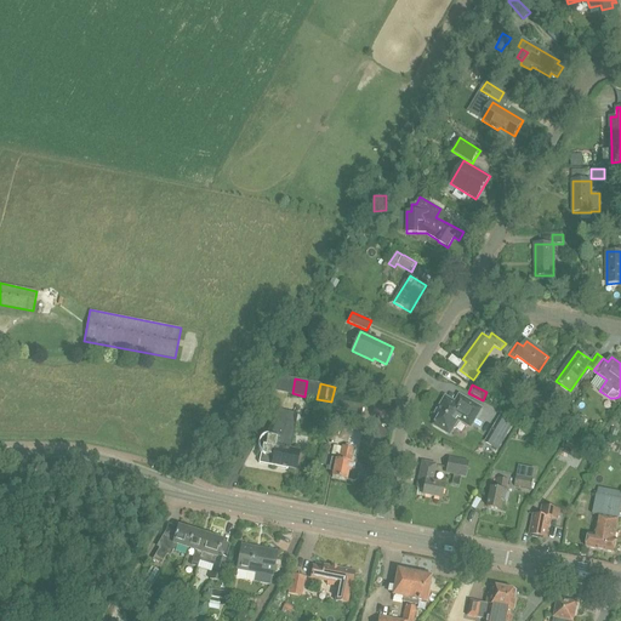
[(434,426),(448,433),(453,423),(456,426),(459,420),(467,425),(468,422),(473,425),(482,409),(466,399),(461,406),(446,397),(436,414),(440,416),(434,426)]
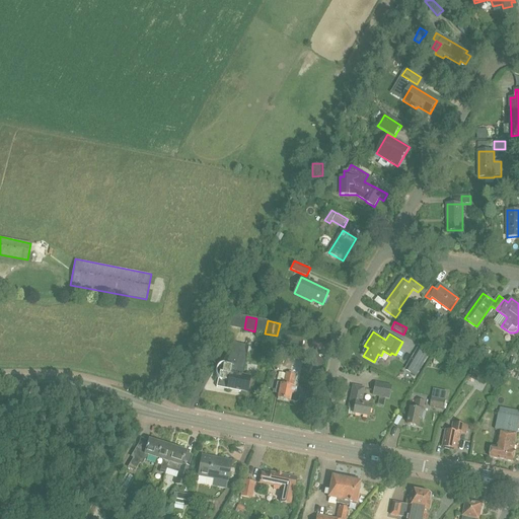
[(241,391),(247,393),(250,378),(242,376),(248,347),(233,344),(222,364),(221,365),(220,365),(219,366),(218,367),(217,368),(217,369),(216,370),(216,371),(216,372),(216,373),(216,374),(216,375),(216,376),(217,377),(217,378),(218,378),(218,379),(216,387),(240,392),(241,391)]
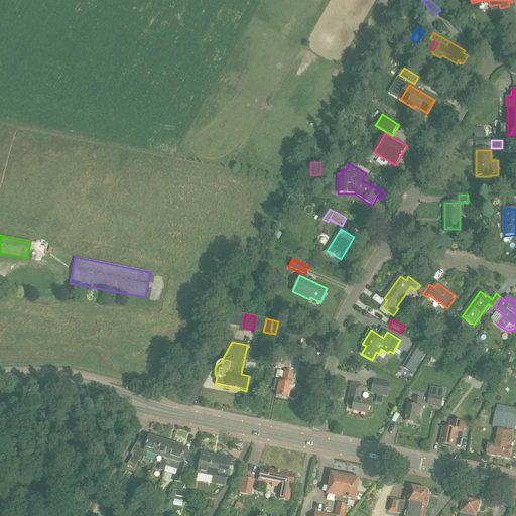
[(406,361),(418,367),(426,353),(415,346),(406,361)]
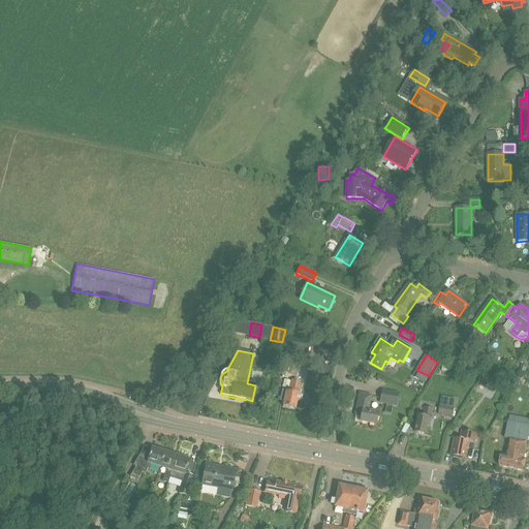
[(281,368),(288,370),(290,362),(282,360),(281,368)]
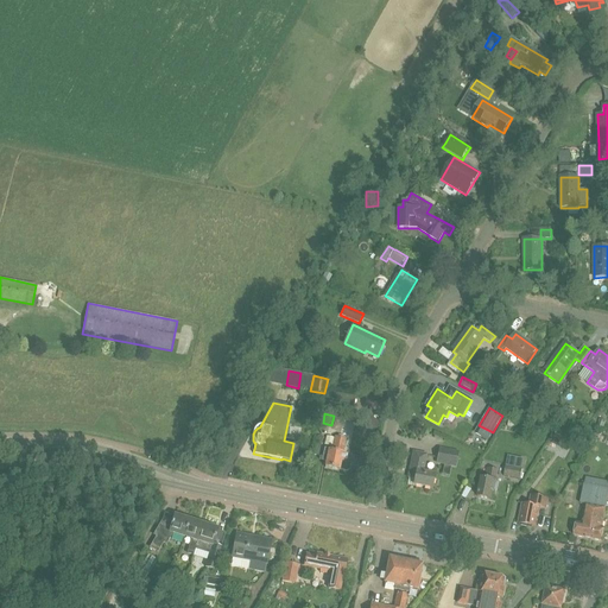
[(553,438),(568,445),(574,435),(559,428),(553,438)]
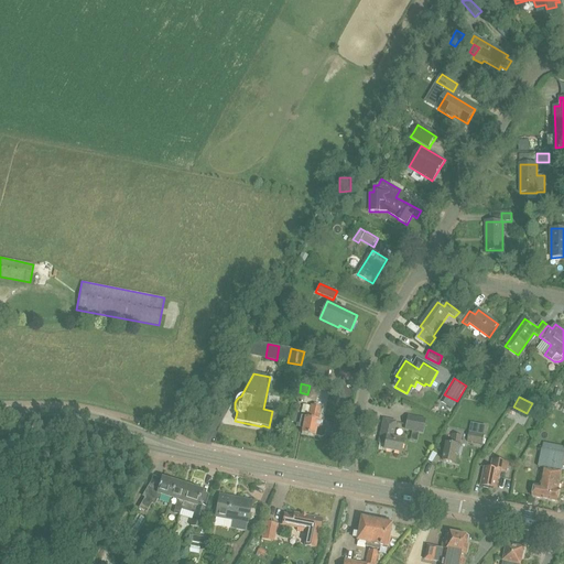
[(323,430),(318,430),(321,420),(318,420),(321,407),(311,405),(310,415),(307,414),(306,418),(305,416),(300,416),(297,426),(303,427),(302,433),(315,435),(321,436),(323,430)]
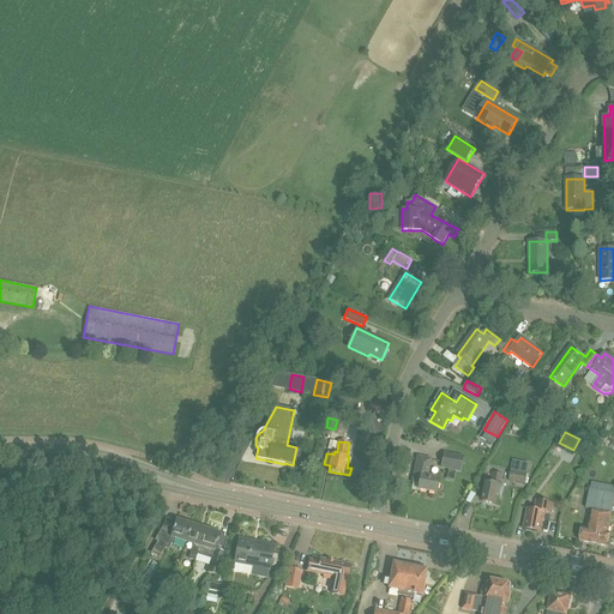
[(440,468),(461,473),(464,456),(444,452),(440,468)]
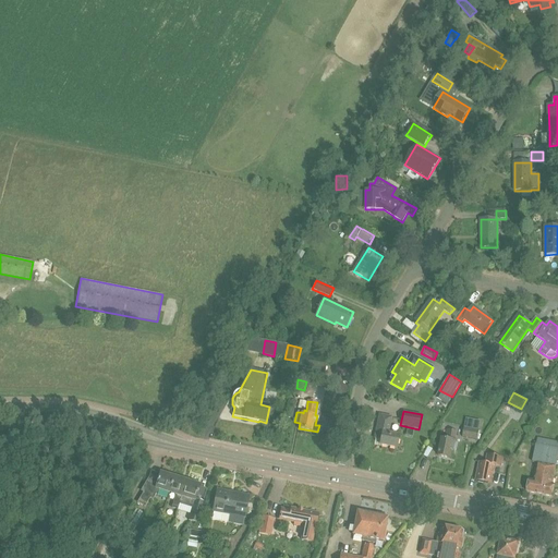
[(380,445),(397,448),(399,436),(388,434),(392,416),(380,413),(375,438),(381,439),(380,445)]
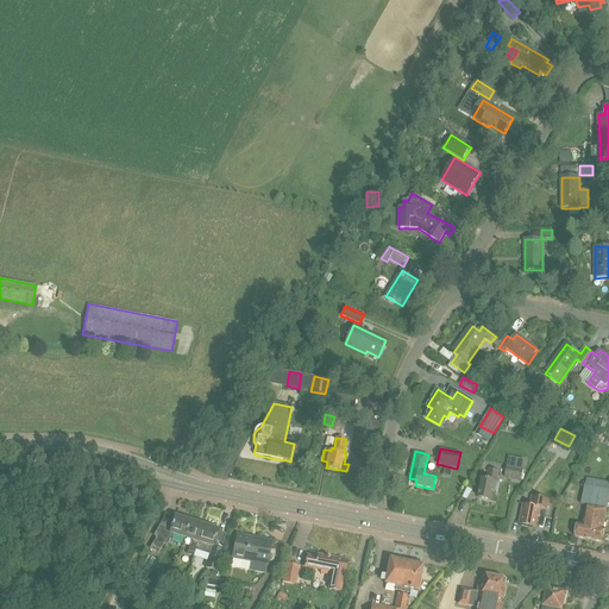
[(504,477),(515,479),(518,469),(507,466),(504,477)]
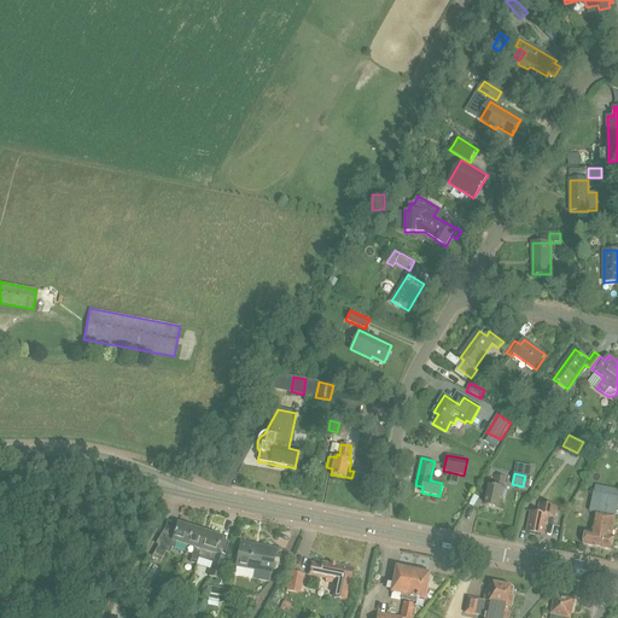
[(485,506),(499,508),(501,500),(503,500),(506,489),(505,489),(507,479),(496,477),(494,487),(490,487),(485,506)]
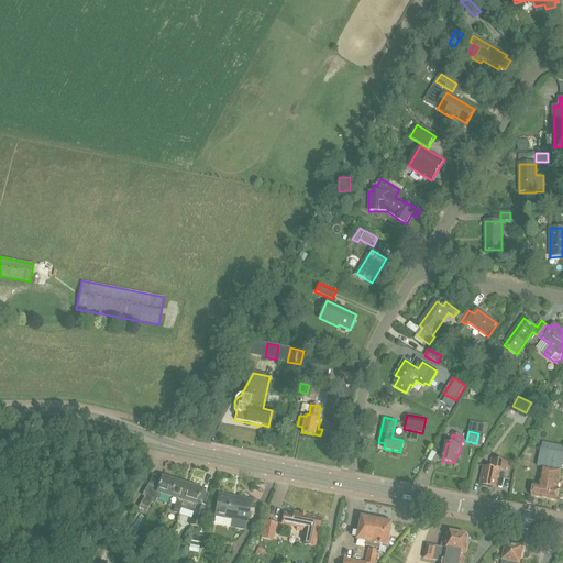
[(532,495),(558,500),(560,489),(558,489),(562,470),(561,470),(562,459),(562,445),(550,443),(543,442),(542,449),(541,449),(537,466),(542,467),(539,485),(534,484),(532,495)]
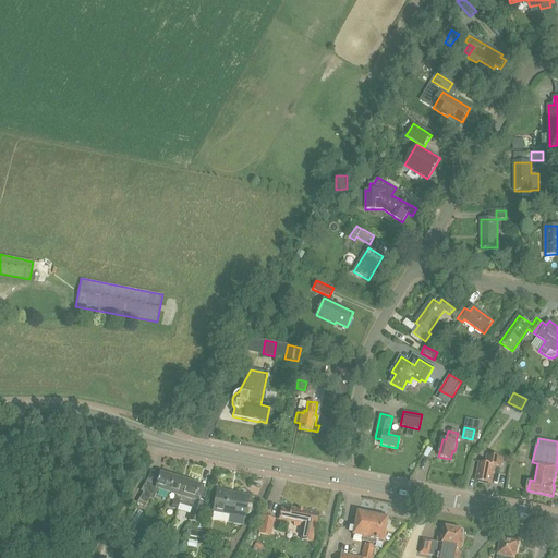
[(483,482),(492,484),(493,474),(495,475),(496,468),(501,469),(504,458),(488,455),(486,463),(480,462),(476,481),(478,481),(477,482),(483,483),(483,482)]
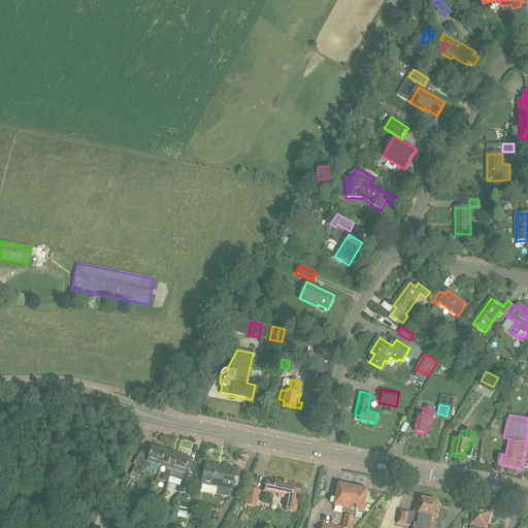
[(160,466),(164,452),(152,448),(150,456),(143,453),(130,475),(137,480),(142,471),(144,472),(150,463),(160,466)]
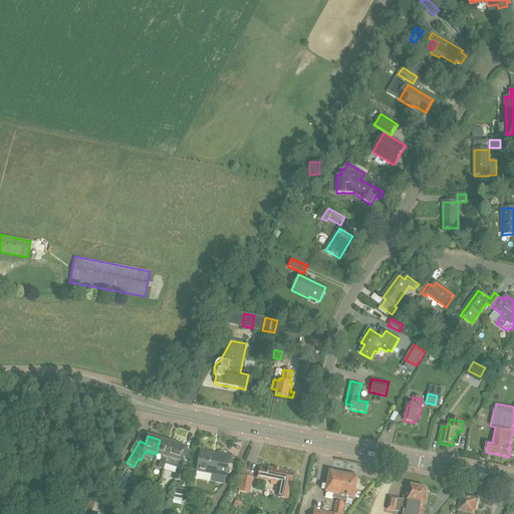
[(165,468),(172,444),(160,440),(156,454),(162,456),(158,468),(164,470),(165,468)]
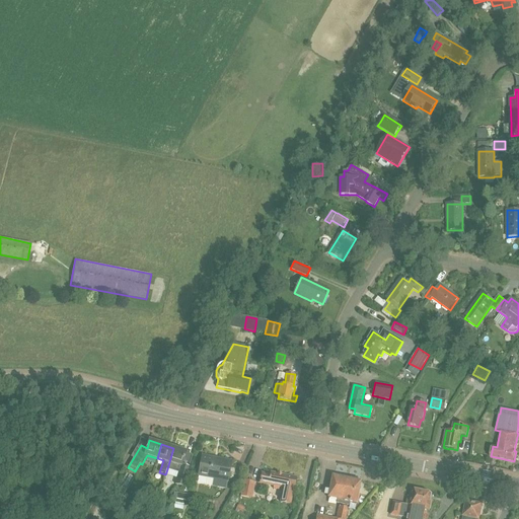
[(174,485),(184,488),(191,467),(182,464),(187,452),(173,448),(166,472),(177,475),(174,485)]
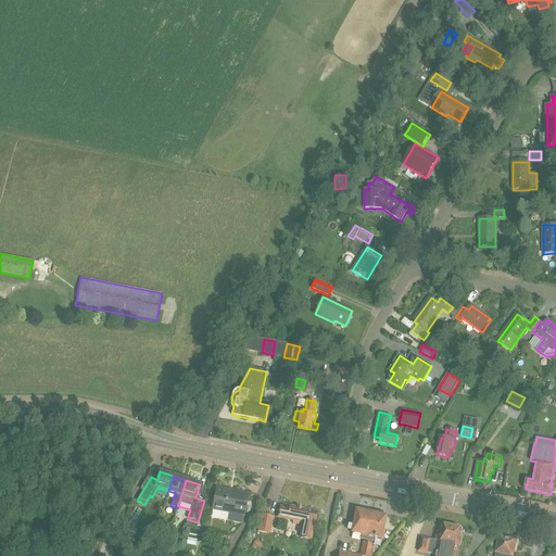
[(213,510),(244,516),(248,495),(217,490),(213,510)]
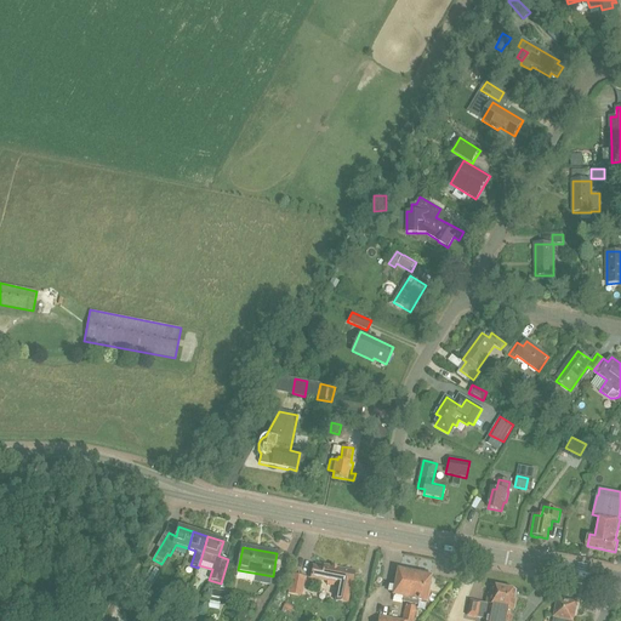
[(335,602),(348,604),(354,571),(320,565),(320,568),(313,567),(311,579),(328,582),(326,585),(334,587),(335,584),(337,585),(335,602)]
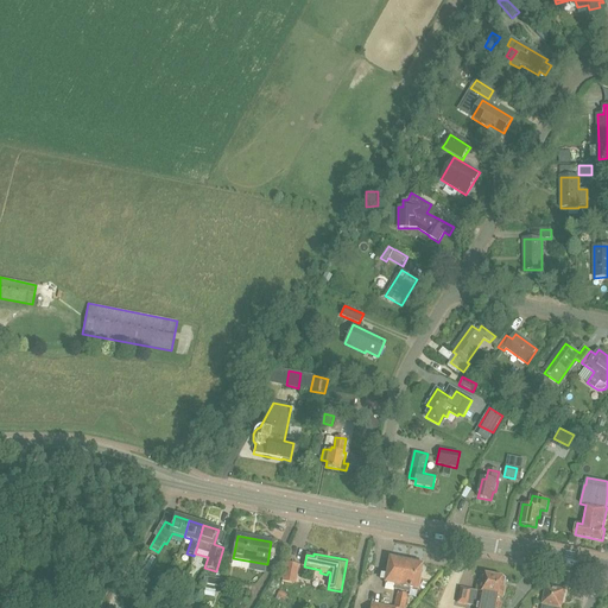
[(410,589),(418,590),(420,580),(419,580),(422,564),(420,564),(422,562),(391,556),(390,558),(385,583),(396,586),(394,589),(409,593),(410,589)]
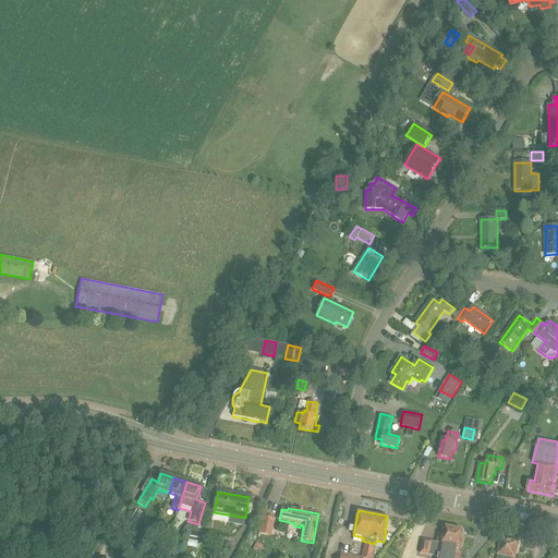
[(219,516),(216,526),(232,530),(234,520),(219,516)]
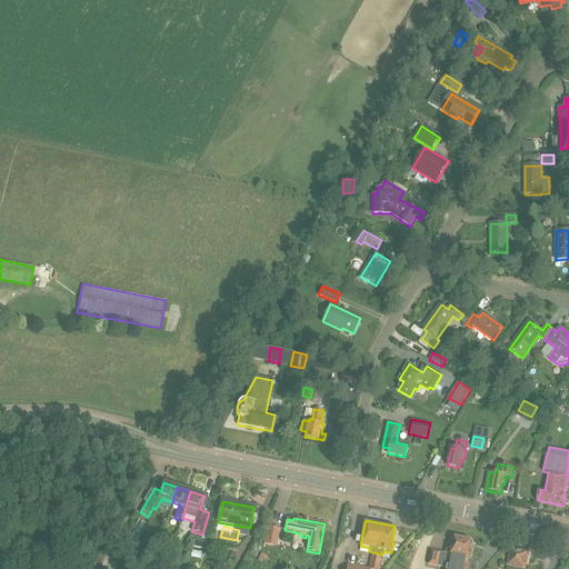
[(276,546),(280,529),(267,526),(263,543),(276,546)]
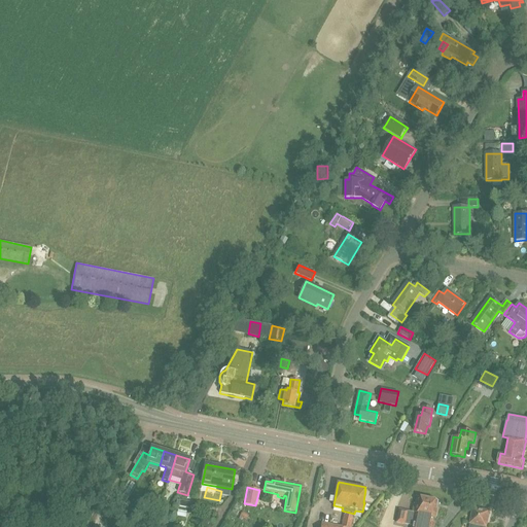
[(412,526),(420,526),(425,506),(427,506),(428,499),(417,496),(416,504),(414,504),(413,513),(407,512),(399,510),(396,523),(412,526)]
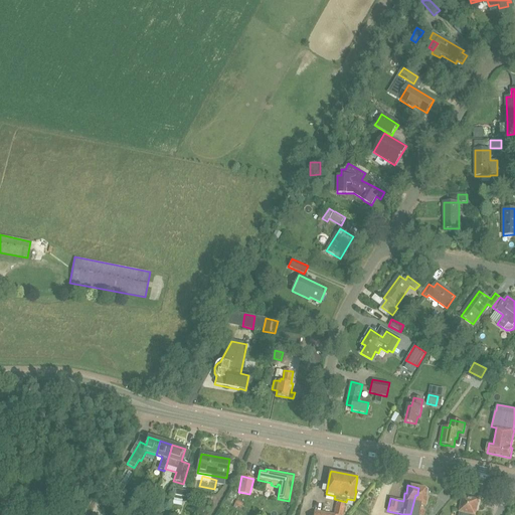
[(170,494),(189,498),(190,492),(171,488),(170,494)]
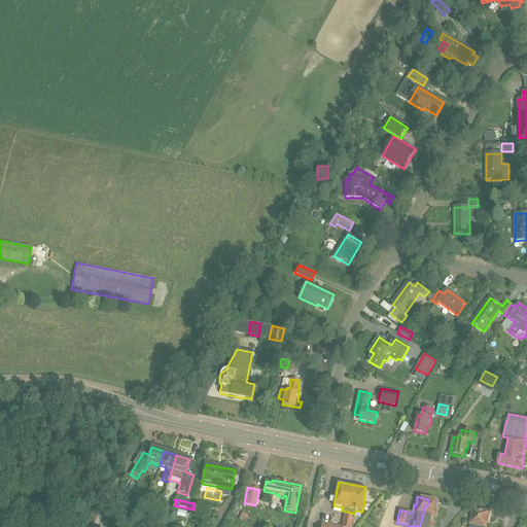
[(431,526),(433,517),(436,518),(438,508),(435,508),(437,500),(428,499),(427,506),(425,506),(420,526),(431,526)]
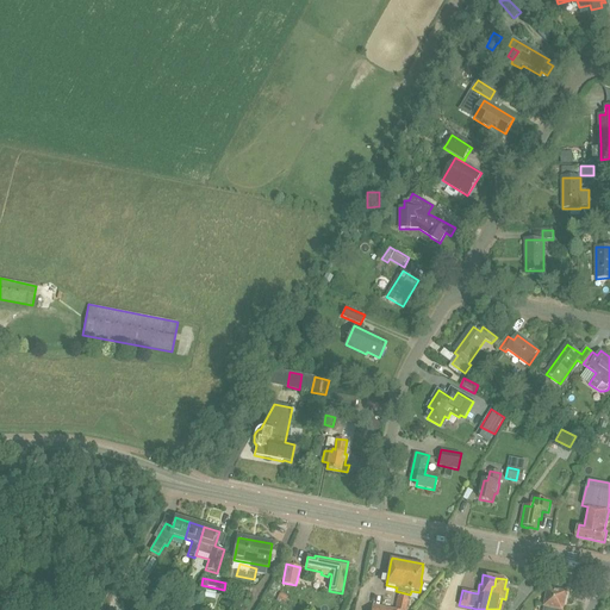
[(123,596),(135,603),(148,586),(136,579),(123,596)]
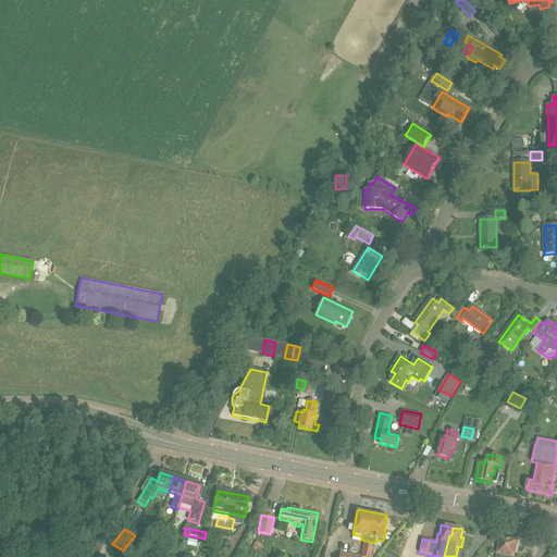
[(496,556),(514,556),(517,541),(500,536),(497,553),(497,554),(496,556)]
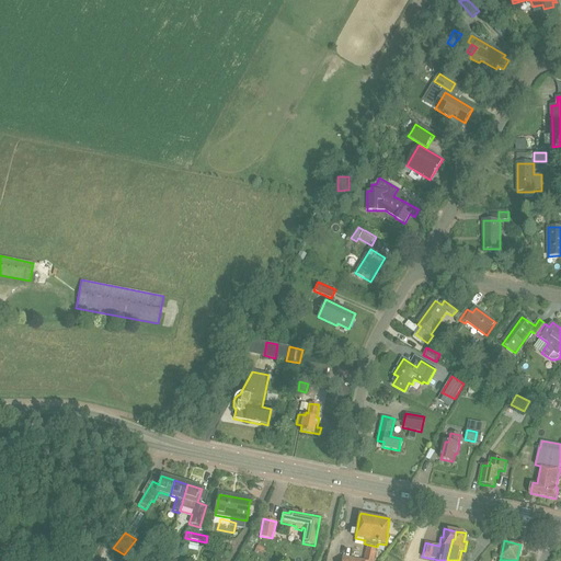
[(193,554),(203,557),(205,547),(196,545),(193,554)]
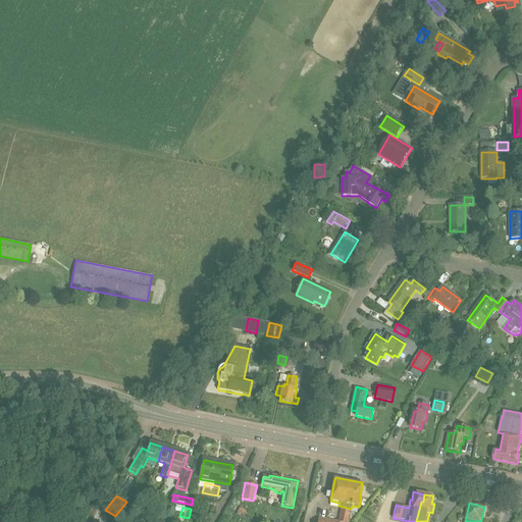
[(237,513),(244,516),(247,511),(241,507),(237,513)]
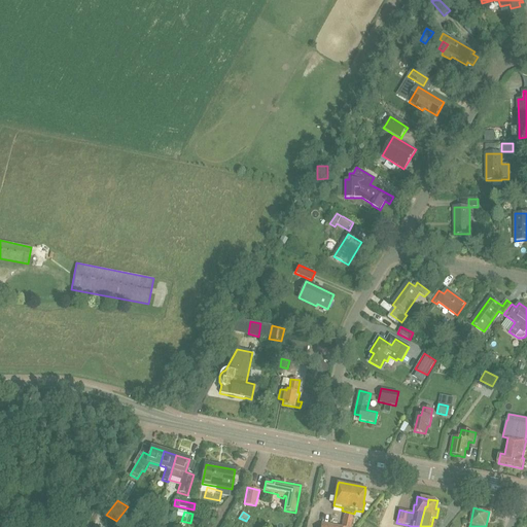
[(344,514),(342,526),(343,526),(345,526),(350,526),(353,516),(344,514)]
